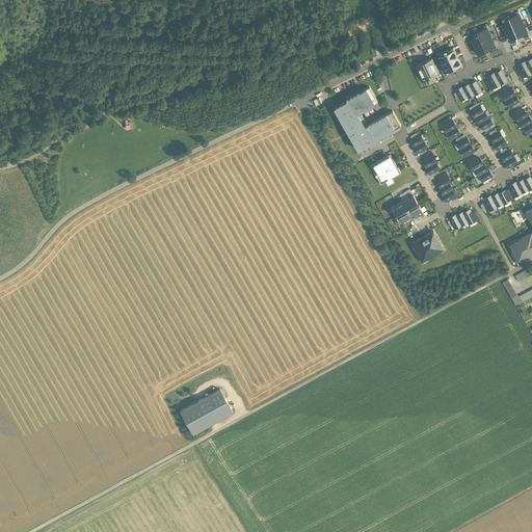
[(517,11),(513,12),(514,14),(509,16),(508,15),(504,17),(506,20),(519,14),(517,11)]
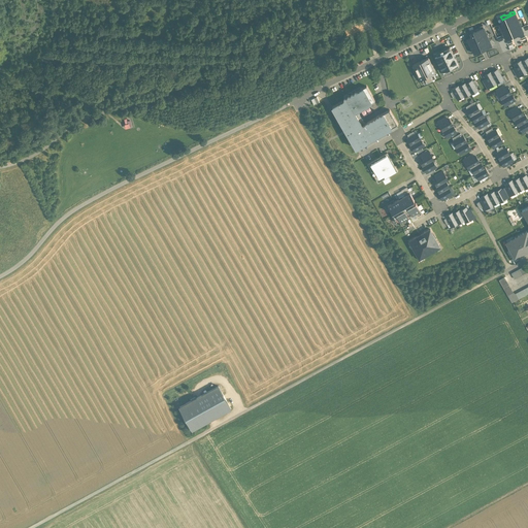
[(515,13),(502,20),(503,23),(499,25),(505,39),(513,36),(512,35),(516,34),(516,35),(523,32),(520,24),(519,24),(518,22),(519,22),(515,13)]
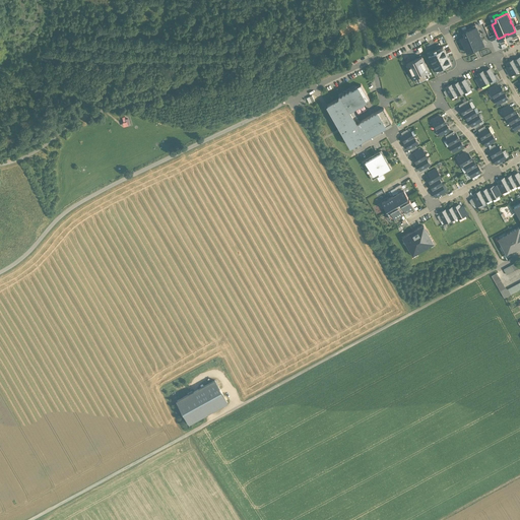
[(475,24),(471,26),(471,27),(466,29),(466,28),(462,30),(463,33),(476,27),(475,24)]
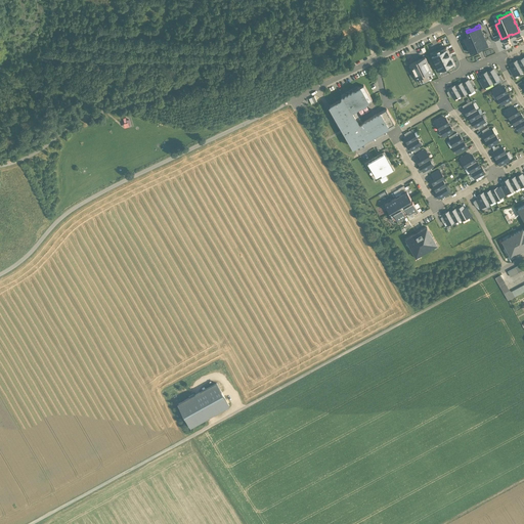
[(480,28),(467,33),(468,37),(464,39),(470,53),(477,50),(477,49),(480,47),(481,48),(488,46),(484,38),(483,38),(482,36),(483,35),(480,28)]
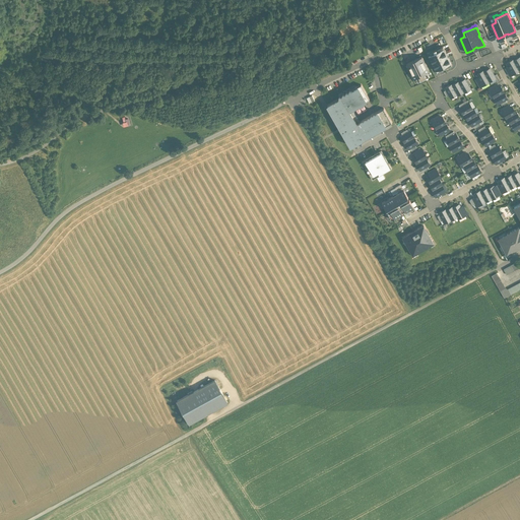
[(446,54),(443,47),(430,53),(431,55),(428,56),(436,70),(438,69),(439,71),(452,65),(448,57),(448,58),(446,54)]
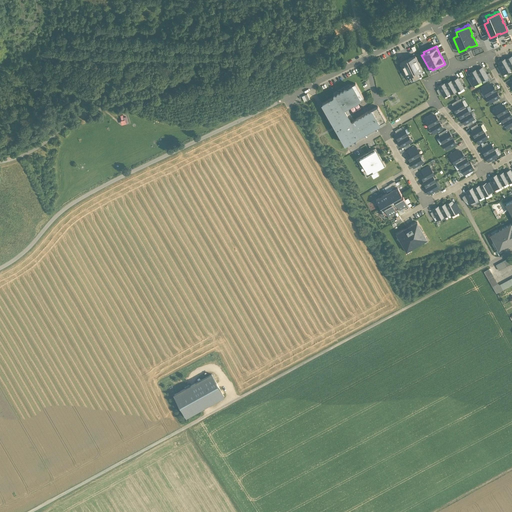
[(415,56),(408,59),(409,60),(407,61),(407,60),(400,63),(407,78),(409,77),(412,75),(414,79),(419,76),(417,72),(420,71),(422,70),(415,56)]
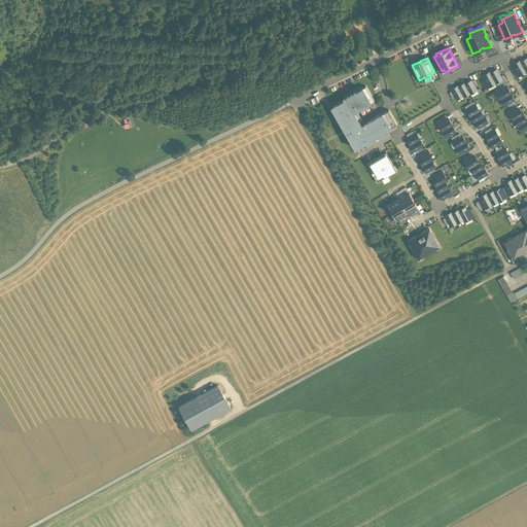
[(526,72),(520,62),(521,62),(520,61),(513,65),(515,67),(520,75),(526,72)]
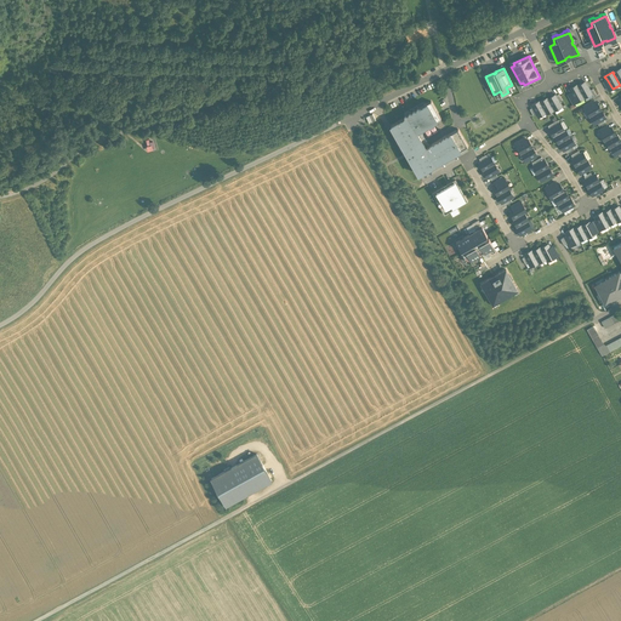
[(590,90),(585,81),(577,86),(584,98),(587,96),(592,93),(590,90)]
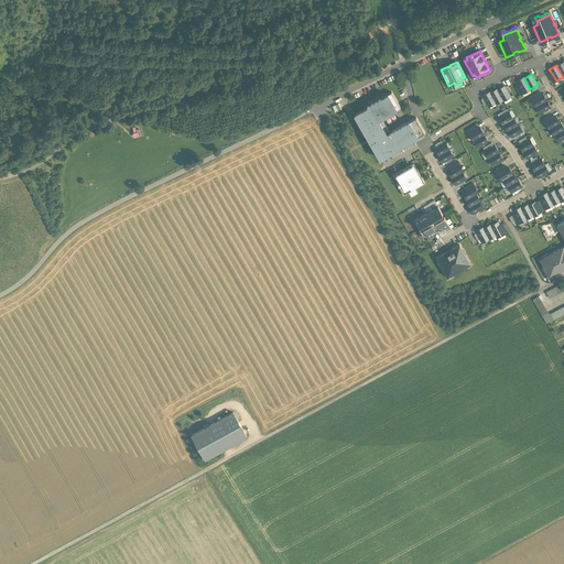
[(530,89),(524,78),(524,77),(517,82),(519,84),(523,93),(530,89)]
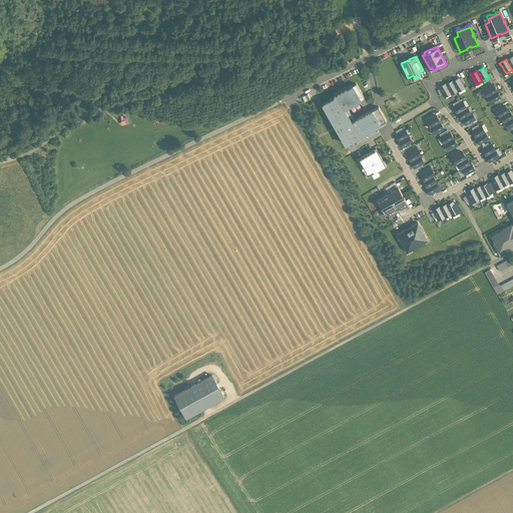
[(421,71),(418,72),(420,76),(415,79),(413,75),(410,77),(412,81),(423,75),(421,71)]
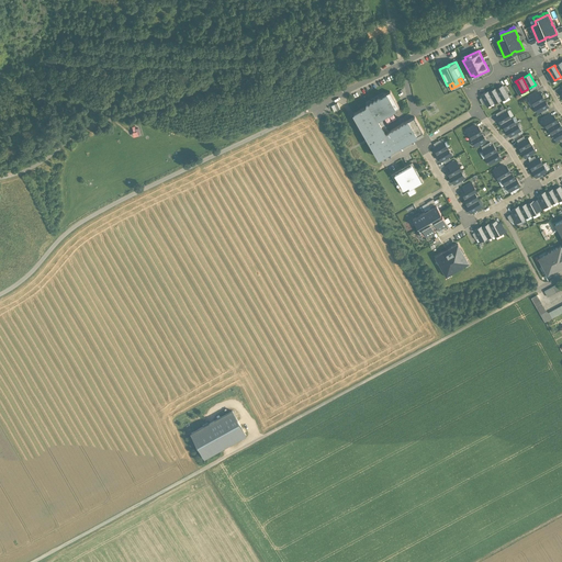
[(503,86),(501,87),(499,88),(496,90),(495,90),(501,99),(502,100),(508,97),(506,92),(503,87),(503,86)]
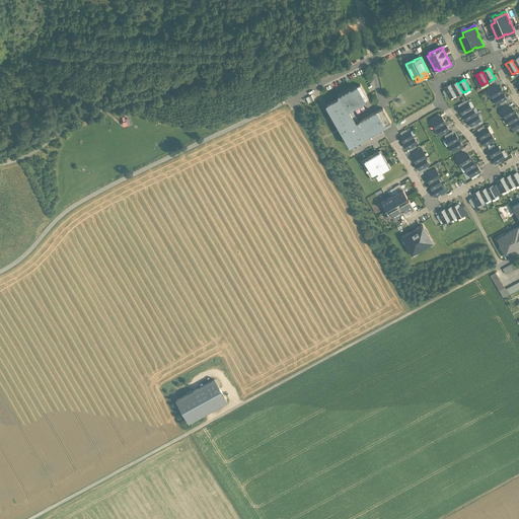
[(451,85),(456,94),(456,95),(462,91),(457,83),(458,83),(457,82),(451,85)]
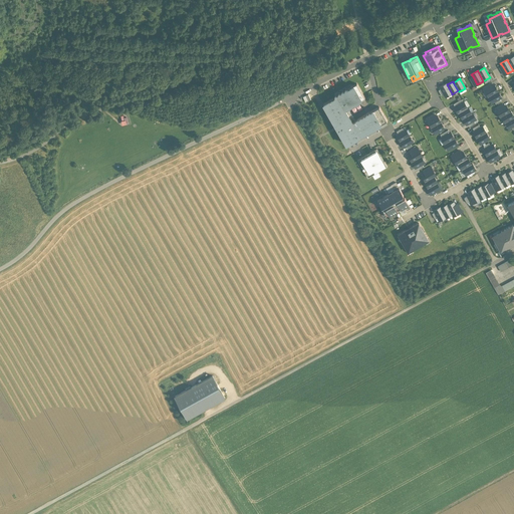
[(364,97),(360,89),(356,83),(353,85),(361,99),(364,97)]
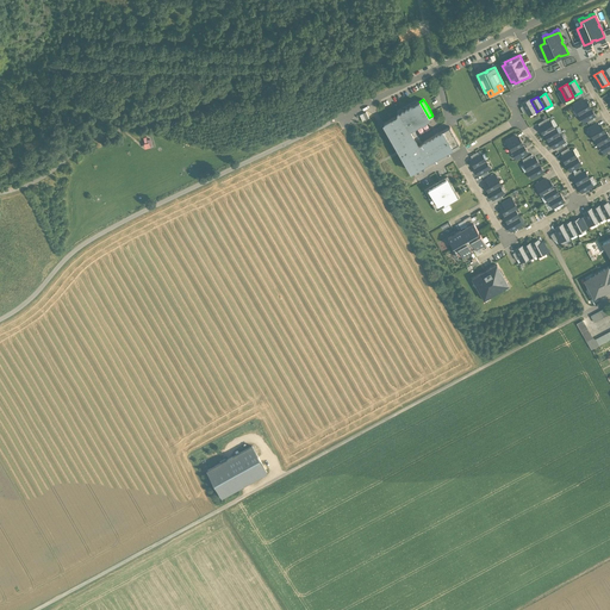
[(530,99),(522,104),(523,106),(527,112),(529,116),(536,111),(530,100),(530,99)]
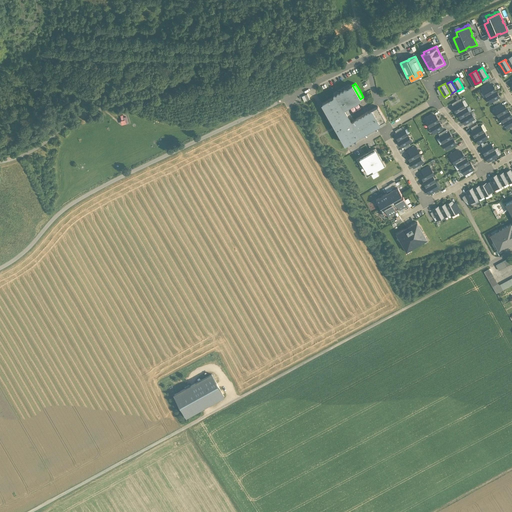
[(345,143),(379,124),(371,110),(354,120),(351,121),(344,109),(346,107),(360,99),(352,85),(349,85),(348,87),(346,88),(343,88),(343,90),(340,90),(340,92),(336,92),(336,94),(333,94),(333,97),(322,103),(345,143)]
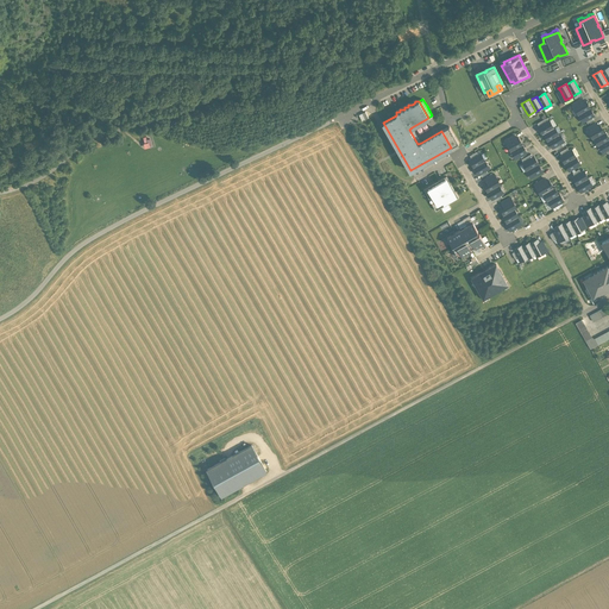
[(583,102),(573,107),(578,114),(590,108),(585,101),(583,102)]
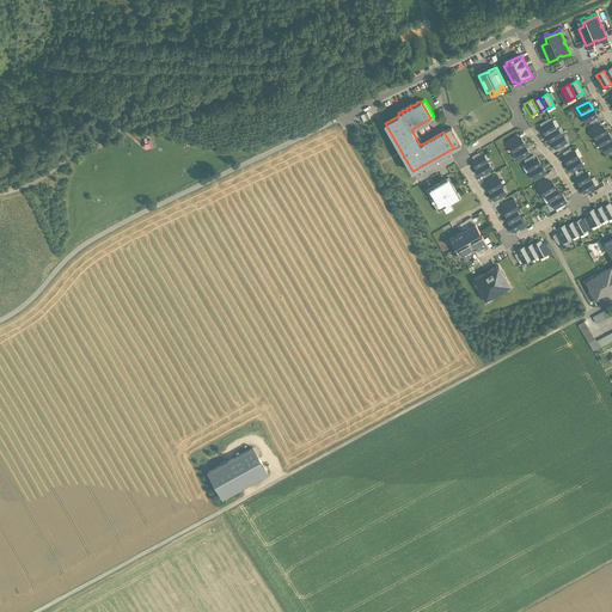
[(593,109),(581,115),(586,123),(588,121),(595,117),(597,116),(593,109)]
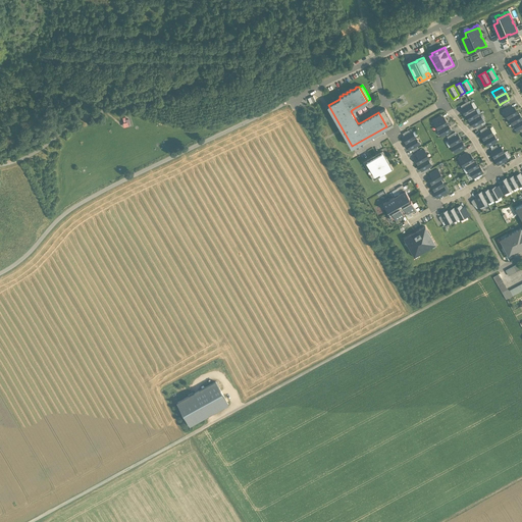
[(462,108),(461,108),(465,115),(466,114),(465,114),(474,109),(471,103),(470,103),(462,108)]
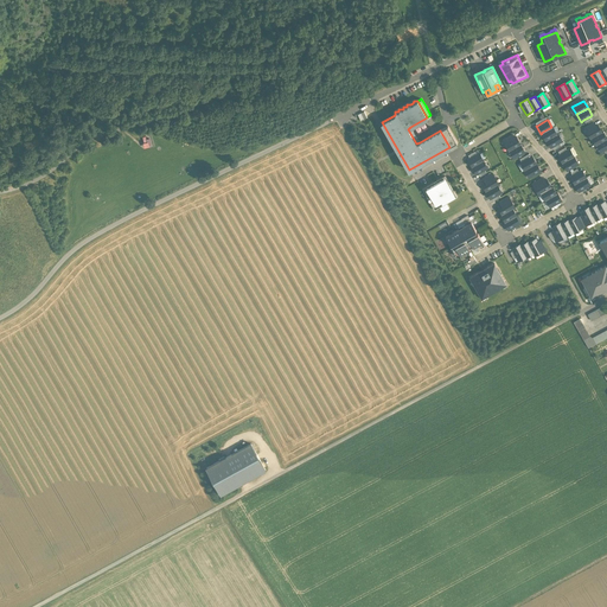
[(595,126),(586,131),(590,139),(592,138),(601,132),(598,125),(595,126)]
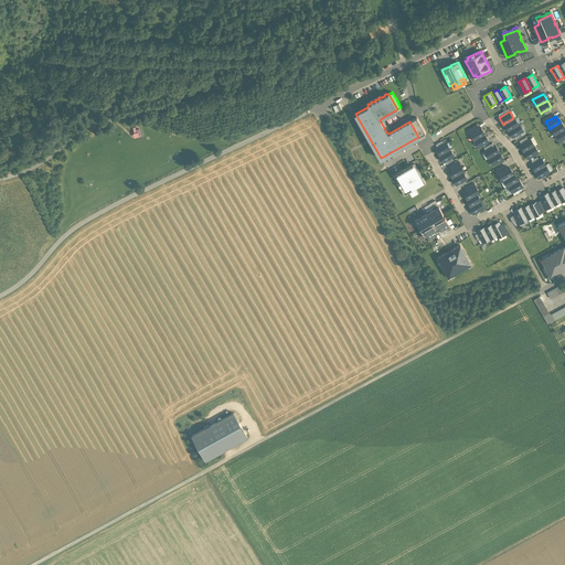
[(417,117),(409,121),(418,137),(426,132),(417,117)]
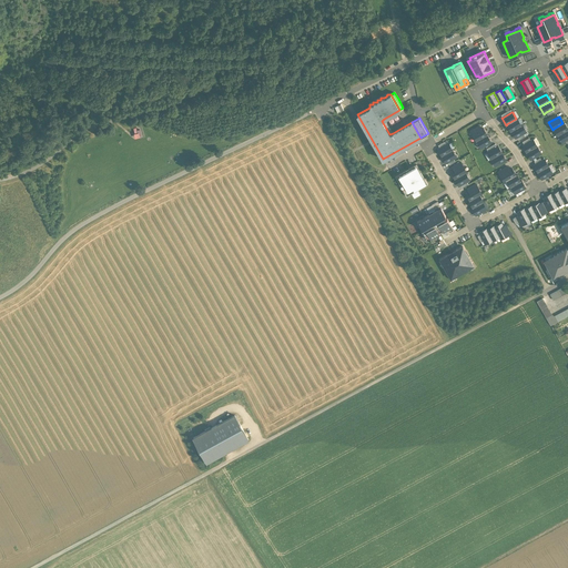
[(393,133),(384,119),(382,121),(389,134),(393,133)]
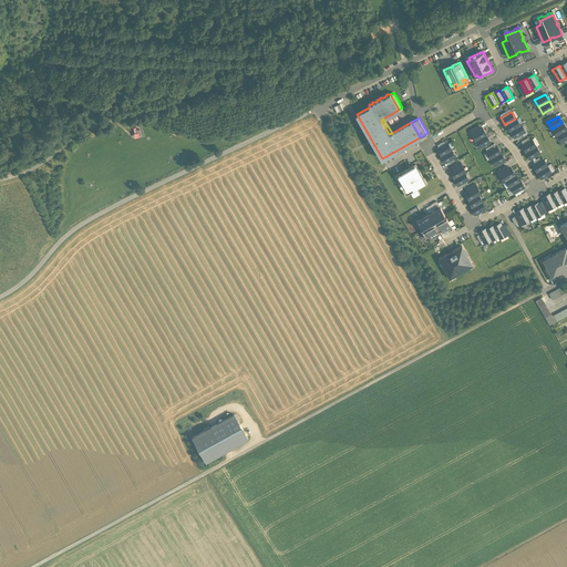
[(515,119),(505,124),(506,124),(509,132),(511,131),(521,125),(519,125),(516,119),(515,119)]
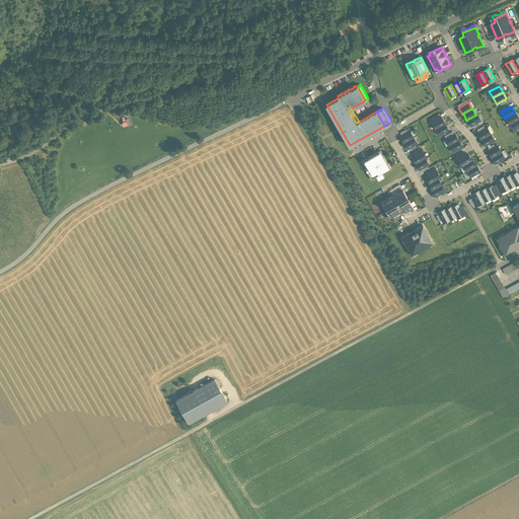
[(514,113),(506,118),(509,124),(510,124),(518,119),(518,118),(515,112),(514,113)]
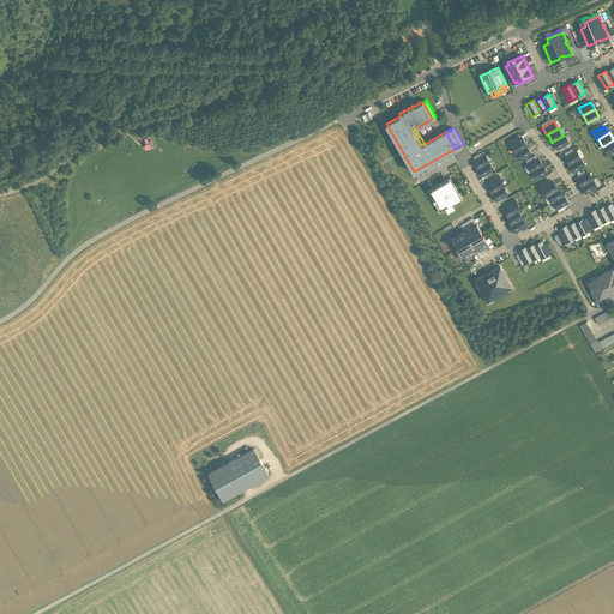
[(564,136),(553,142),(557,149),(569,143),(564,134),(563,136),(564,136)]
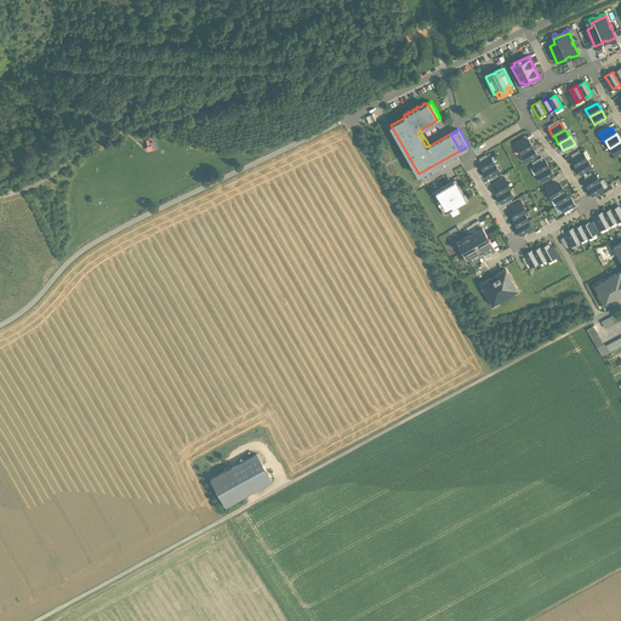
[(525,141),(517,147),(520,154),(533,147),(528,140),(525,141)]
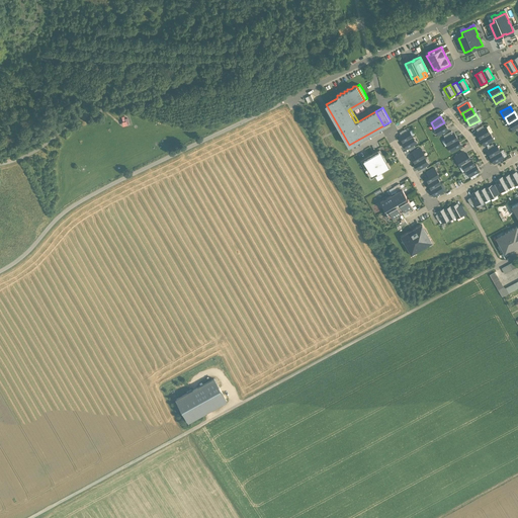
[(517,118),(509,123),(513,130),(515,127),(517,125),(517,117),(517,118)]
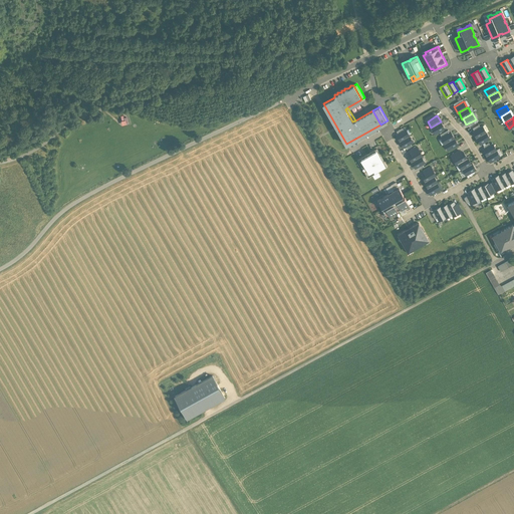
[(441,121),(431,127),(435,134),(444,129),(441,121)]
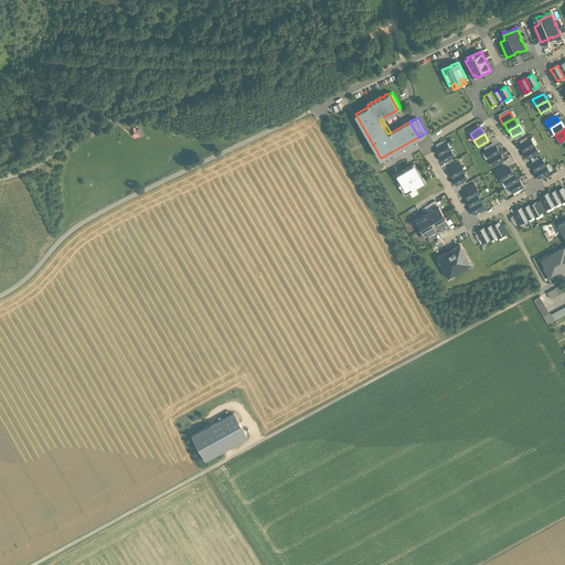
[(521,144),(520,145),(523,151),(534,146),(530,138),(528,140),(521,144)]
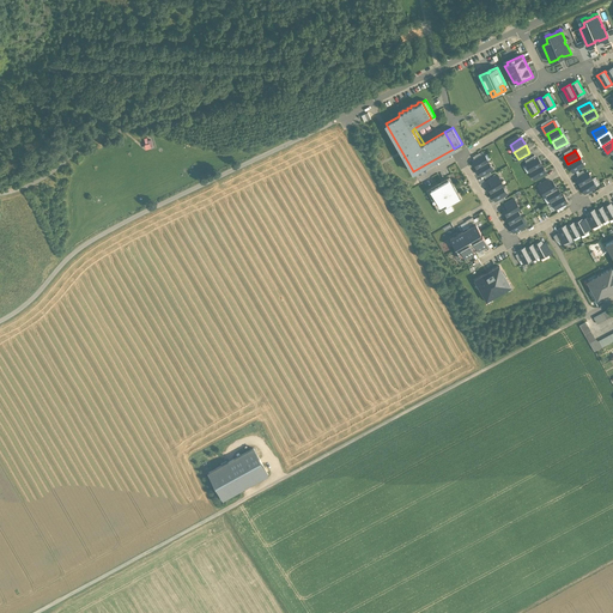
[(474,159),(472,161),(477,168),(489,162),(484,155),(480,156),(474,159)]
